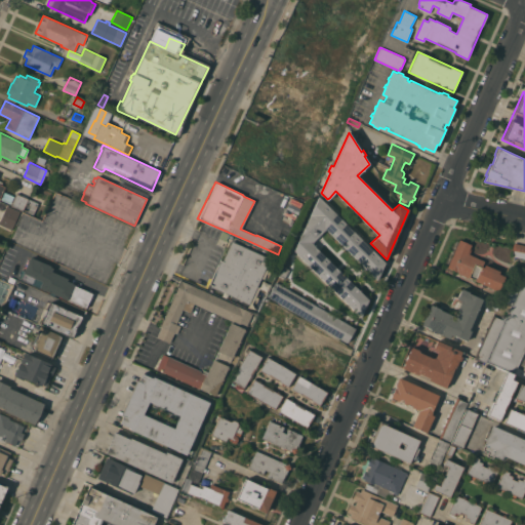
[(13,196),(10,203),(1,199),(4,192),(13,196)]
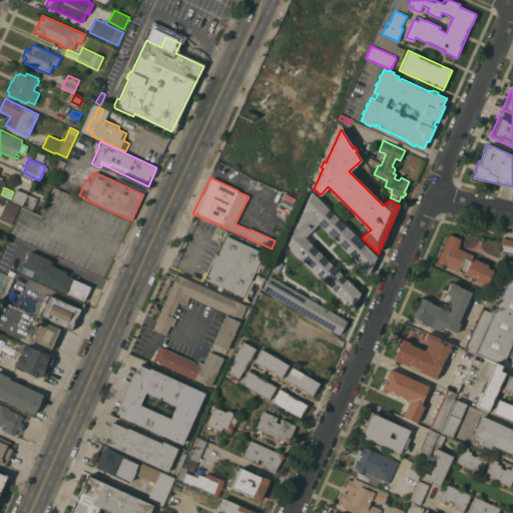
[(28,194),(28,193),(38,198),(33,209),(23,204),(22,206),(11,200),(16,188),(28,194)]
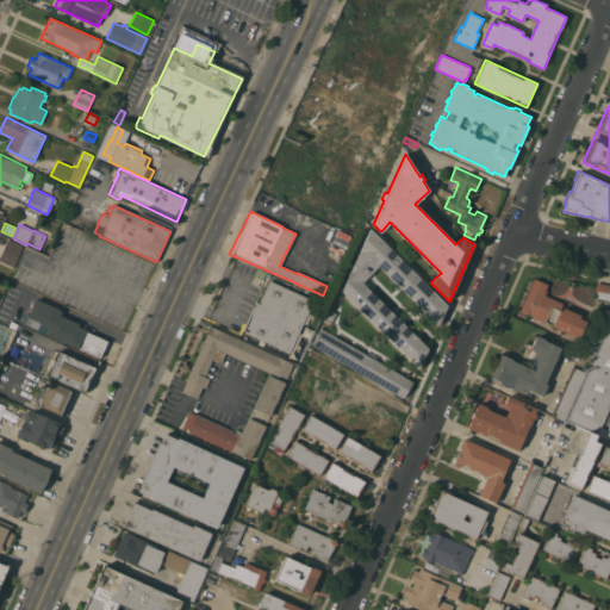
[(448,305),(439,325),(379,266),(362,282),(429,348),(419,368),(341,291),(371,228),(448,305)]
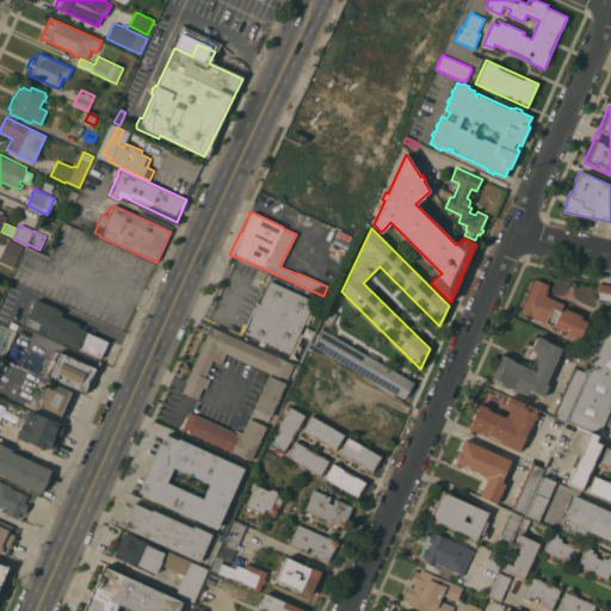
[(24,246),(13,267),(0,260),(0,254),(7,239),(24,246)]
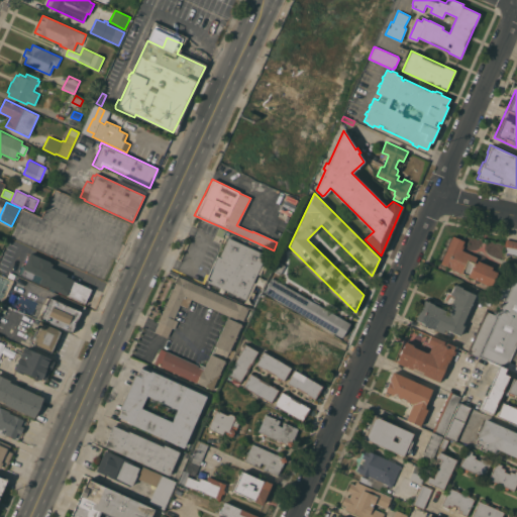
[(216,234),(219,227),(225,230),(222,237),(216,234)]
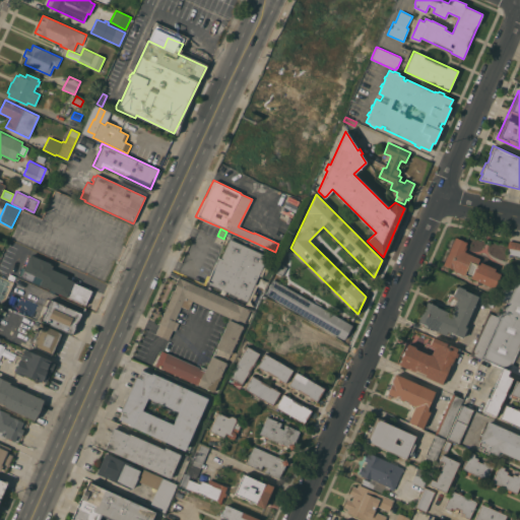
[(455,237),(467,242),(465,246),(466,247),(464,251),(480,258),(478,263),(479,264),(480,262),(496,268),(495,271),(501,273),(495,288),(454,270),(454,269),(443,264),(455,237)]
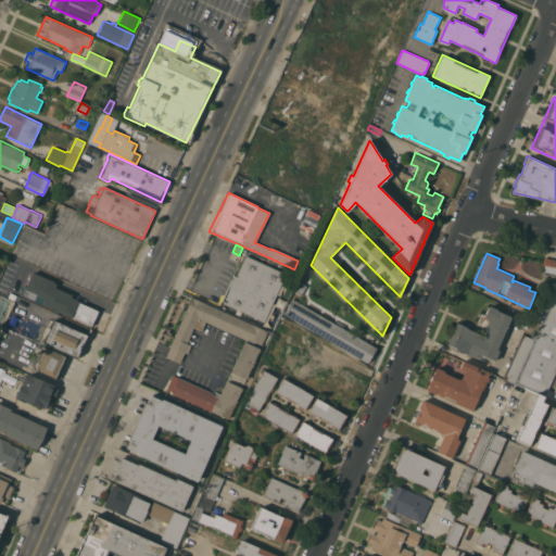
[(287,274),(265,321),(224,303),(224,301),(222,300),(234,275),(236,275),(245,254),(287,274)]
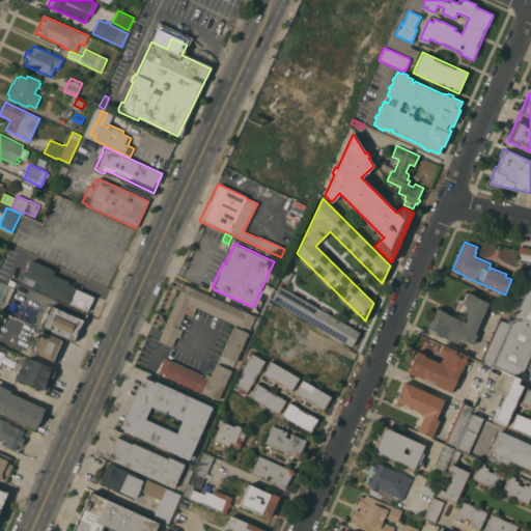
[(530,249),(530,262),(518,260),(520,247),(530,249)]
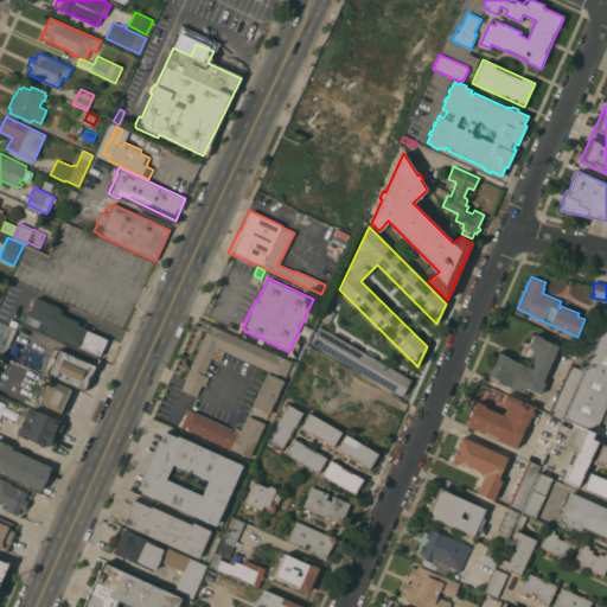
[(59,307),(59,308),(62,310),(61,313),(80,321),(78,325),(87,328),(87,330),(108,339),(101,356),(78,346),(37,328),(40,321),(26,315),(36,296),(59,307)]
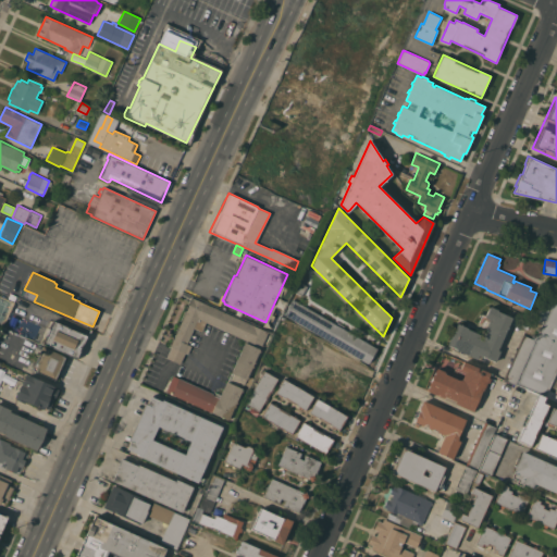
[(301,296),(295,292),(300,282),(308,286),(301,296)]
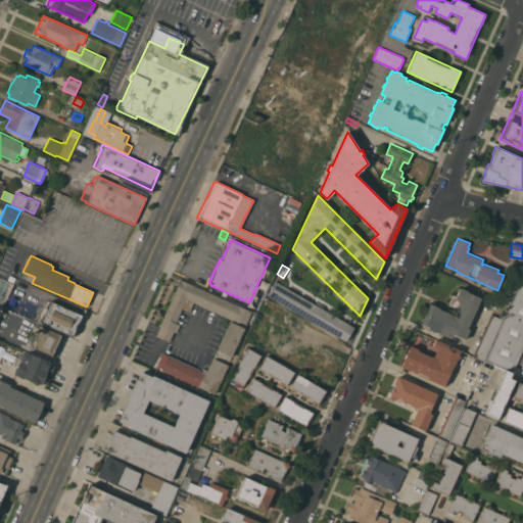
[(522,273),(522,348),(513,372),(485,360),(503,319),(510,302),(522,273)]
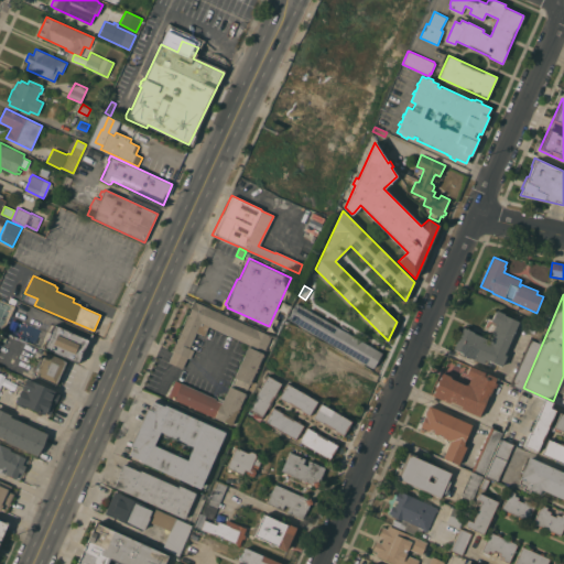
[(214,398),(214,399),(219,402),(227,384),(231,387),(235,378),(231,377),(247,344),(206,326),(202,335),(194,332),(187,347),(192,349),(188,358),(185,357),(185,361),(180,368),(174,365),(166,361),(172,355),(171,350),(193,301),(269,336),(229,424),(165,396),(173,379),(214,398)]
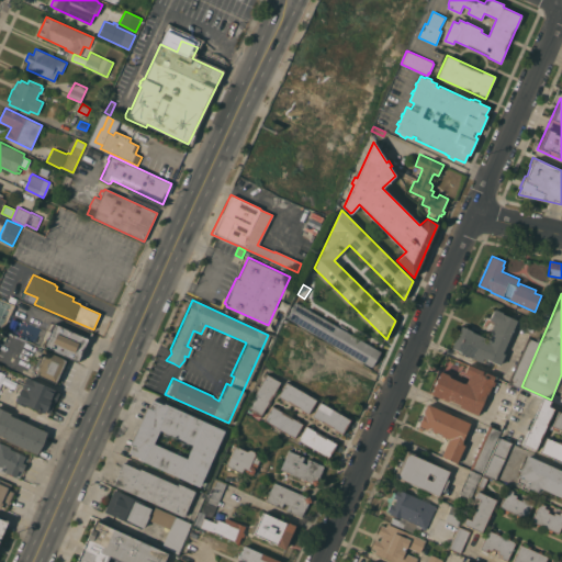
[(381,351),(372,367),(287,317),(295,302),(381,351)]
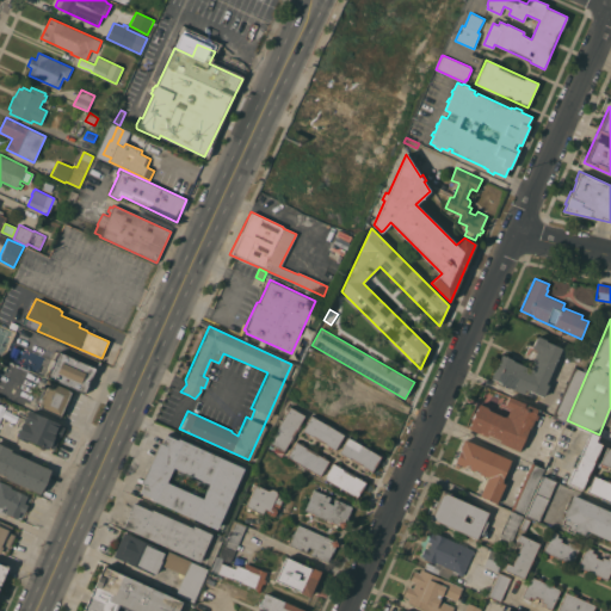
[(537,335),(547,340),(547,341),(562,349),(547,383),(549,384),(543,396),(529,390),(529,392),(525,389),(523,394),(501,383),(503,383),(491,377),(501,353),(513,359),(513,360),(529,368),(537,350),(532,349),(537,335)]
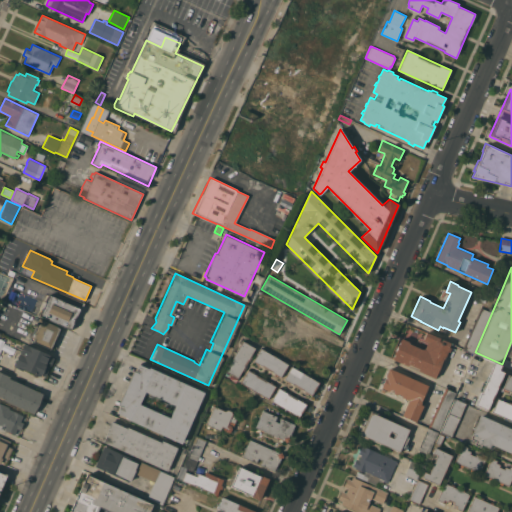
[(79,308),(80,309),(71,328),(70,329),(40,316),(40,315),(43,308),(44,308),(46,302),(49,295),(50,295),(79,308)]
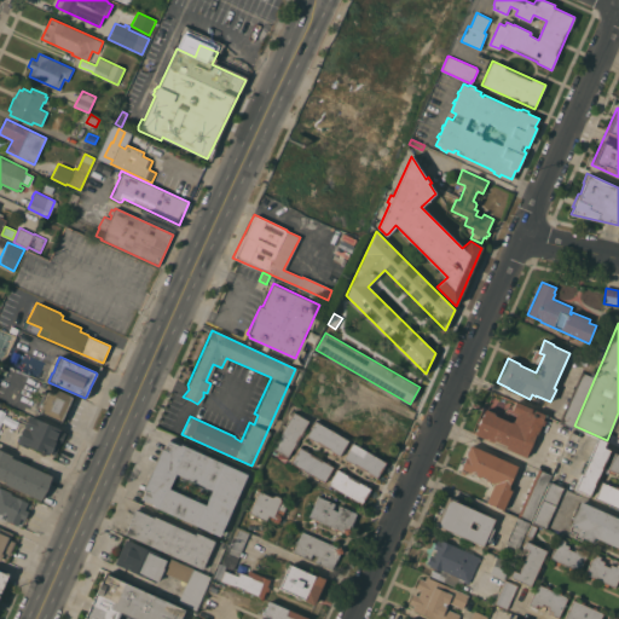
[(574,426),(560,420),(582,371),(595,377),(574,426)]
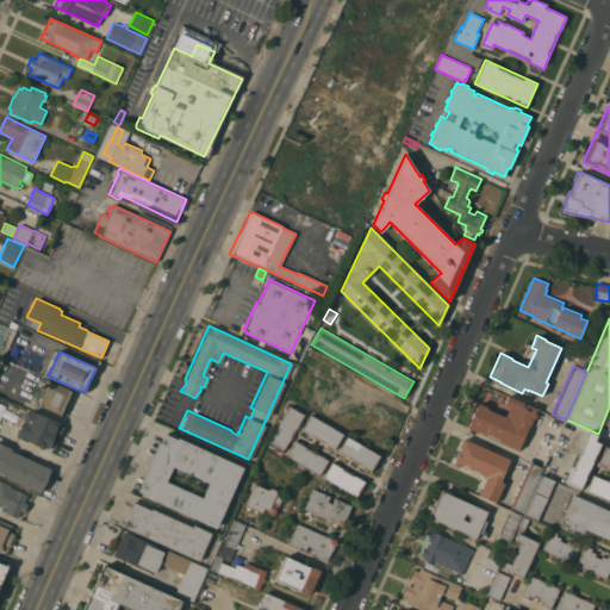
[(45,385),(45,384),(47,379),(69,388),(68,388),(72,390),(60,416),(36,405),(45,385)]
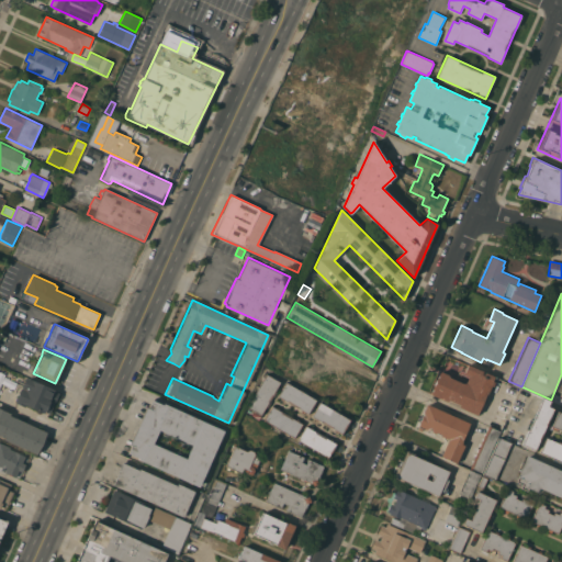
[(459,406),(460,404),(448,398),(448,401),(431,394),(440,371),(449,374),(449,377),(464,383),(464,382),(465,383),(470,374),(464,372),(468,364),(483,371),(482,373),(485,374),(485,372),(495,377),(493,380),(495,381),(494,386),(492,385),(489,393),(487,393),(481,407),(483,407),(482,411),(480,409),(478,415),(459,406)]
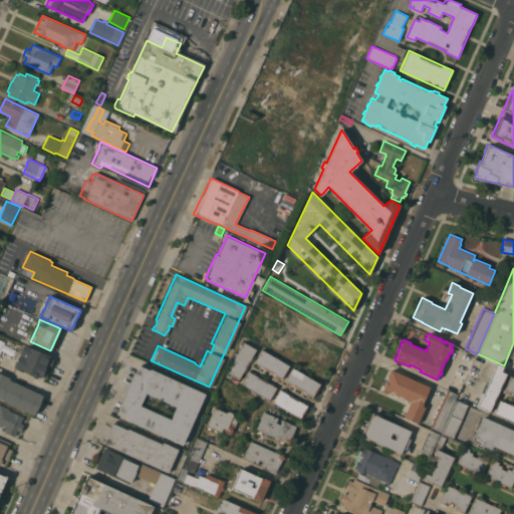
[(257,348),(252,357),(253,357),(250,362),(249,362),(247,366),(248,367),(245,372),(244,371),(239,379),(226,371),(243,341),(257,348)]
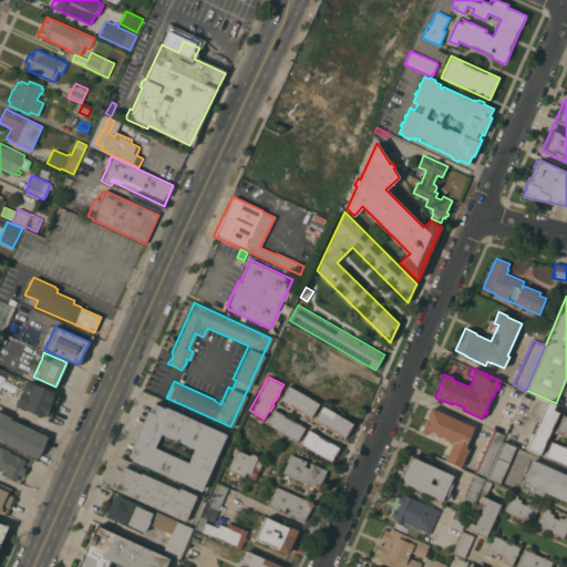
[(60,398),(61,398),(58,405),(57,405),(51,416),(45,414),(45,416),(27,408),(26,411),(17,406),(18,404),(17,404),(27,380),(60,397),(60,398)]
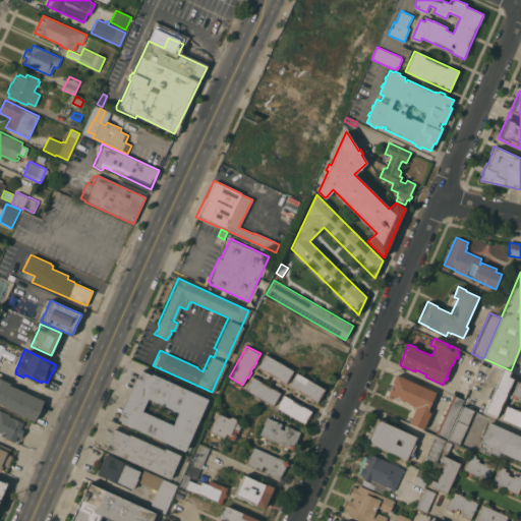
[(293,370),(286,384),(283,382),(282,383),(279,381),(280,380),(264,370),(264,371),(261,370),(262,368),(257,366),(266,353),(293,370)]
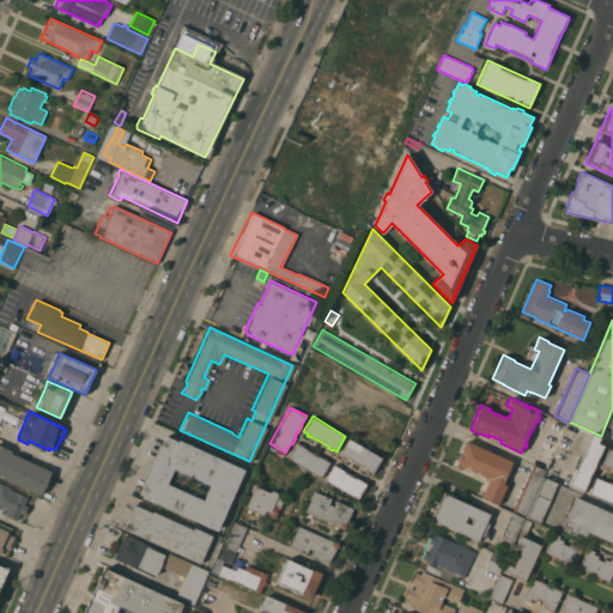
[(604,445),(596,462),(599,463),(598,466),(599,467),(596,472),(595,472),(594,475),(592,474),(584,491),(570,485),(592,434),(600,437),(599,443),(604,445)]
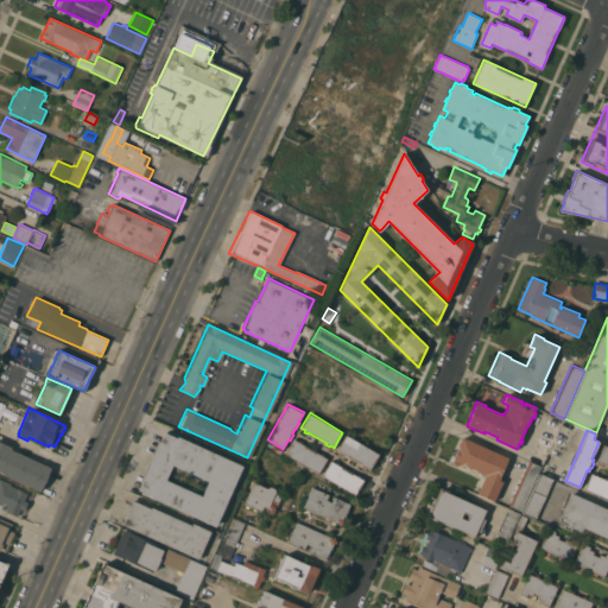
[(151,496),(151,495),(139,489),(143,482),(144,482),(145,481),(141,480),(159,441),(164,443),(165,442),(162,439),(165,431),(177,437),(178,436),(244,466),(216,526),(151,496)]
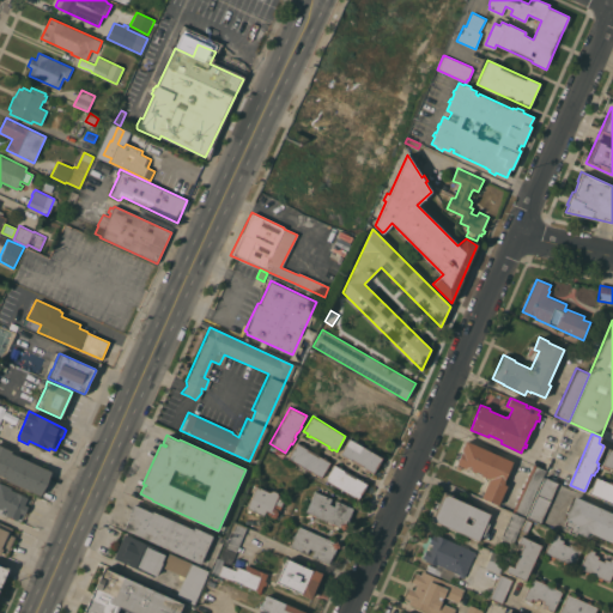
[(350,438),(382,457),(380,462),(377,468),(376,468),(374,473),(370,471),(369,472),(365,471),(366,469),(363,467),(362,467),(351,460),(347,459),(347,460),(344,457),(345,456),(340,454),(350,438)]
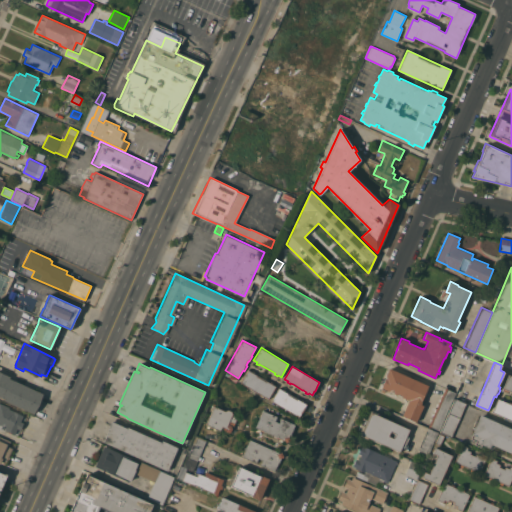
[(402,397),(403,396),(398,394),(397,395),(394,393),(394,392),(390,390),(389,391),(386,389),(383,394),(380,392),(382,387),(381,387),(386,376),(385,376),(389,367),(429,385),(424,394),(426,395),(425,397),(426,397),(423,405),(424,405),(420,415),(419,417),(417,422),(402,415),(408,402),(406,402),(406,401),(405,400),(405,399),(405,398),(402,397)]
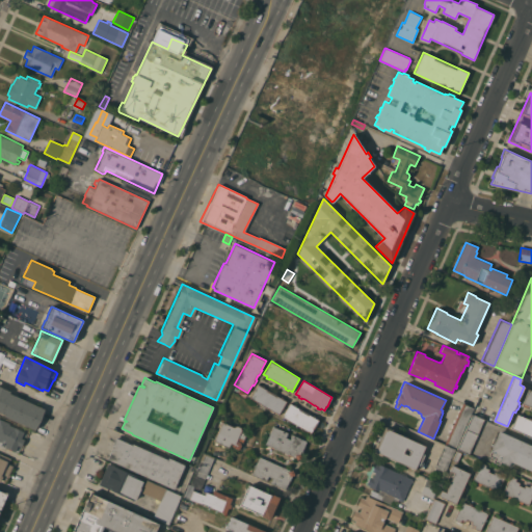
[(249,397),(258,383),(262,386),(263,384),(264,386),(264,388),(281,397),(282,396),(284,397),(283,398),(287,401),(278,415),(249,397)]
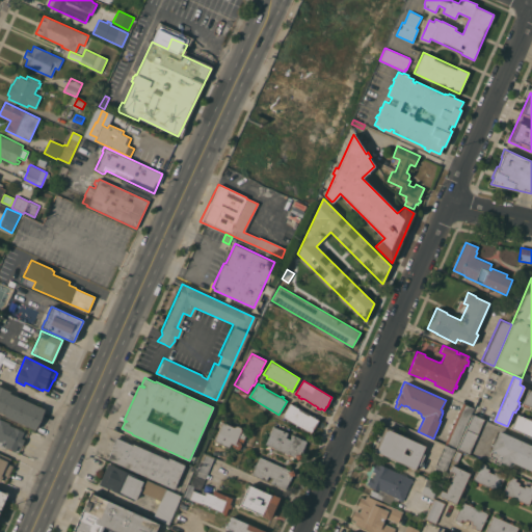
[(0,387),(10,391),(9,393),(45,408),(35,429),(4,416),(5,414),(0,410),(0,387)]
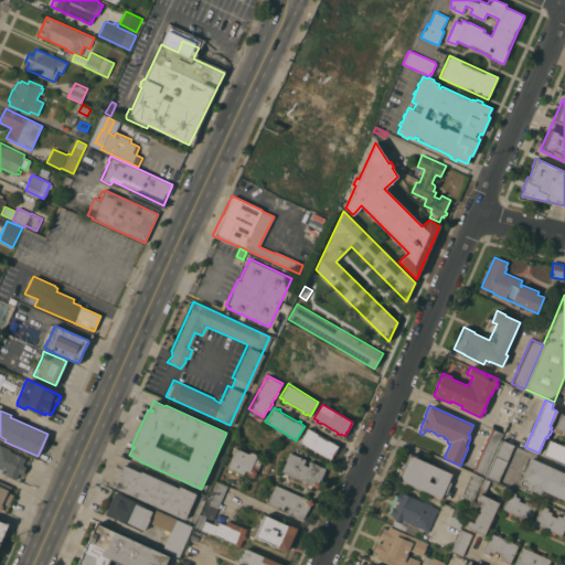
[(564,414),(564,432),(562,430),(561,433),(556,430),(556,428),(555,428),(562,413),(564,414)]
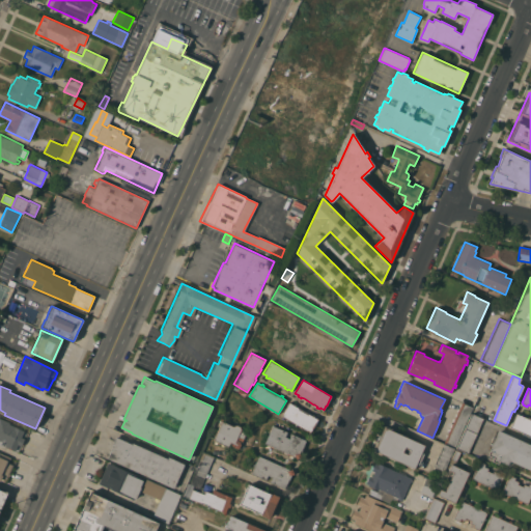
[(316,423),(313,428),(312,428),(310,432),(281,415),(289,402),(294,404),(294,403),(296,404),(296,406),(299,408),(309,413),(309,414),(312,415),(313,414),(315,416),(314,417),(318,419),(316,423)]
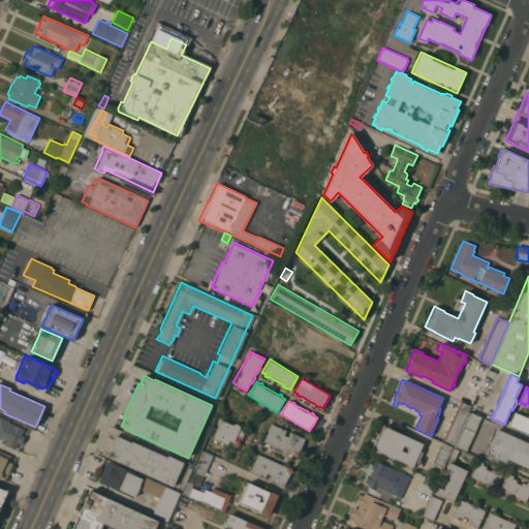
[(471,405),(454,445),(443,440),(461,401),(471,405)]
